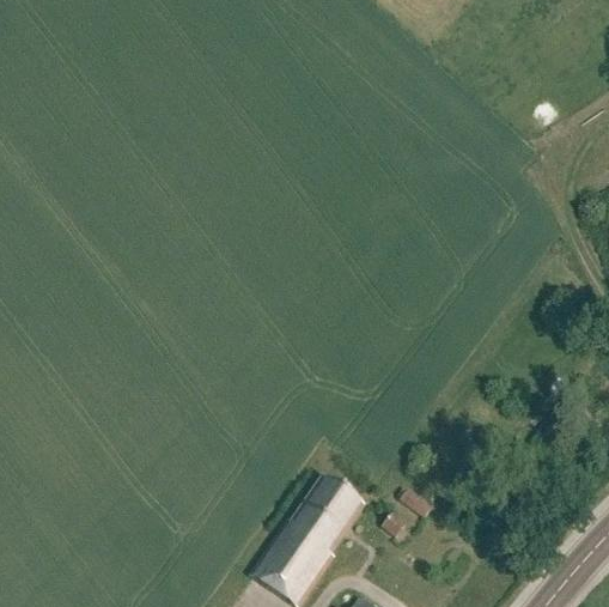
[(294,521),(291,519),(253,574),(299,606),(300,606),(336,556),(333,553),(366,504),(326,477),(294,521)]
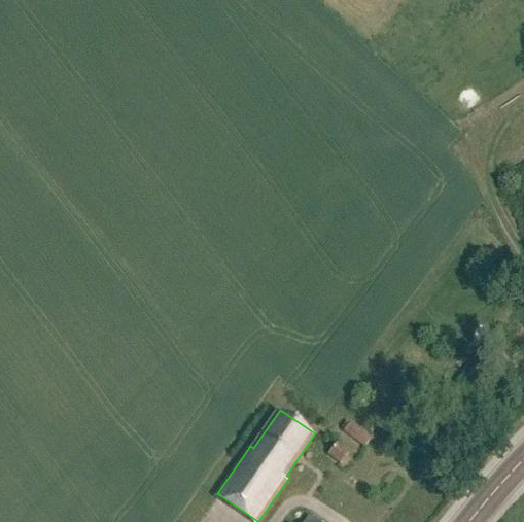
[(347,428),(368,444),(374,436),(350,417),(345,423),(349,425),(347,428)]
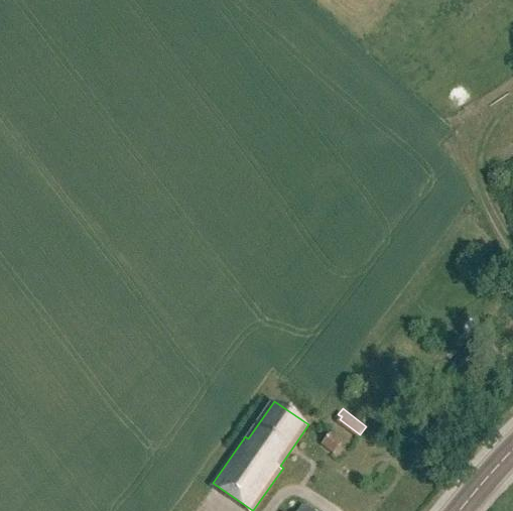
[(324,441),(336,452),(344,440),(332,431),(324,441)]
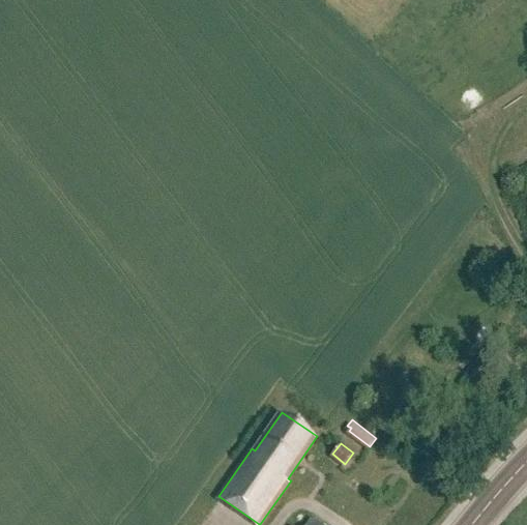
[(335,490),(358,492),(359,483),(337,479),(335,490)]
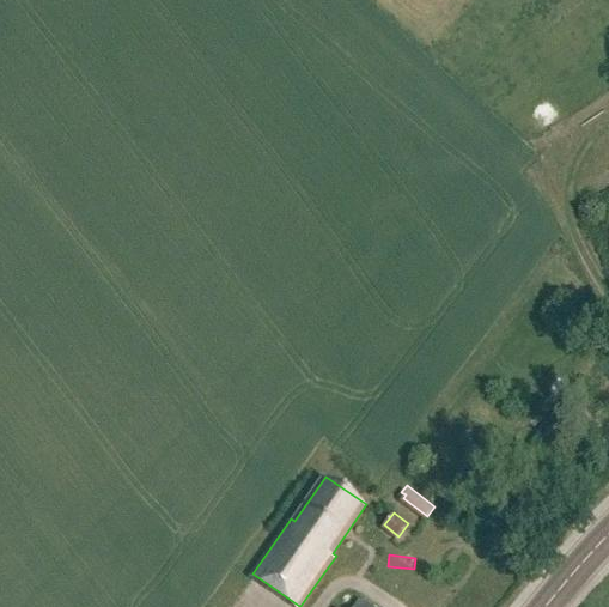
[(373,587),(378,574),(359,568),(355,581),(373,587)]
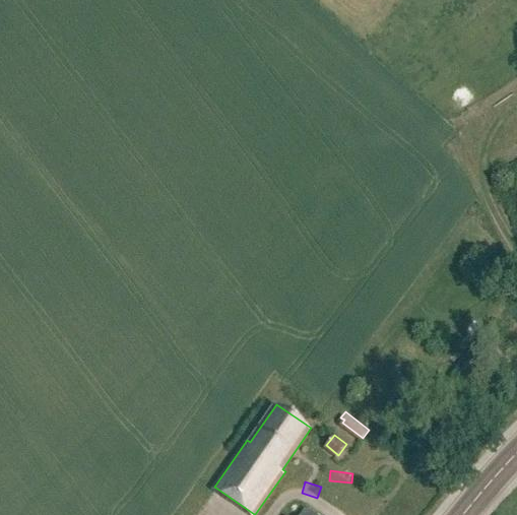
[(300,514),(287,514),(322,514),(307,506),(300,514)]
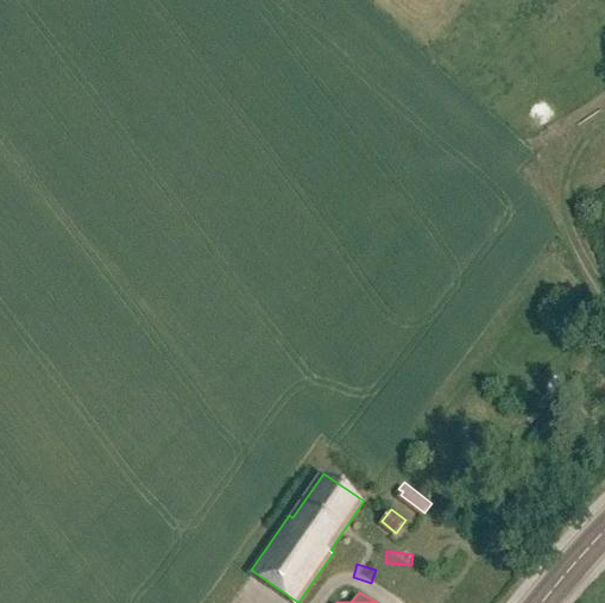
All buildings are outlined.
